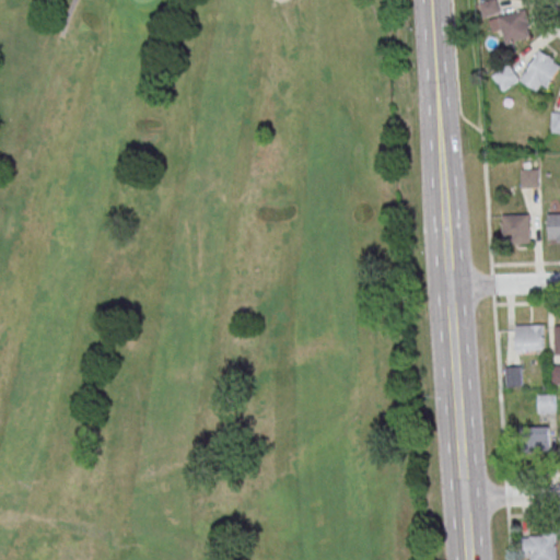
[(499,1),(481,1),(481,15),(499,15),(499,1)]
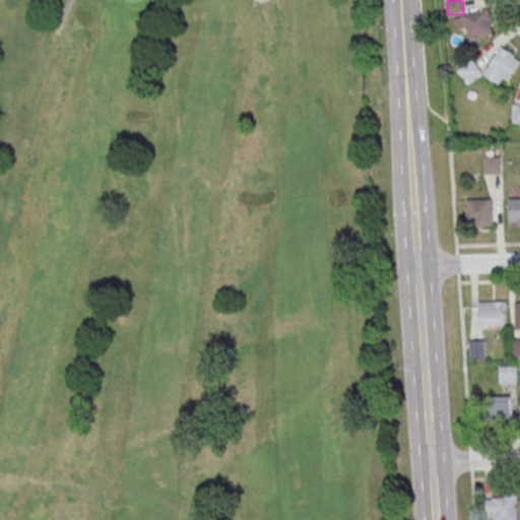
[(458,31),(467,28),(470,41),(496,34),(489,8),(454,17),(458,31)]
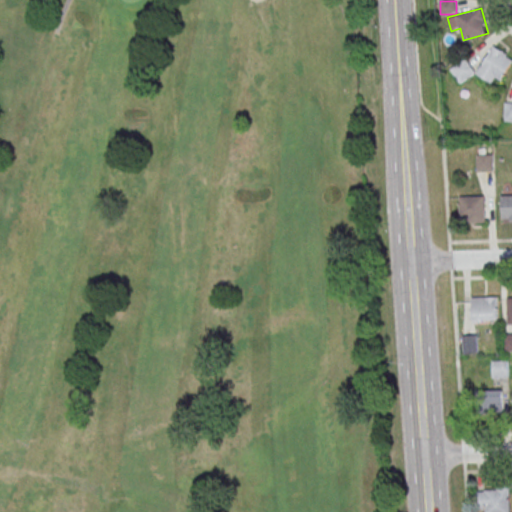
[(466,82),(471,71),(499,86),(511,61),(511,56),(492,45),(479,70),(459,60),(451,74),(466,82)]
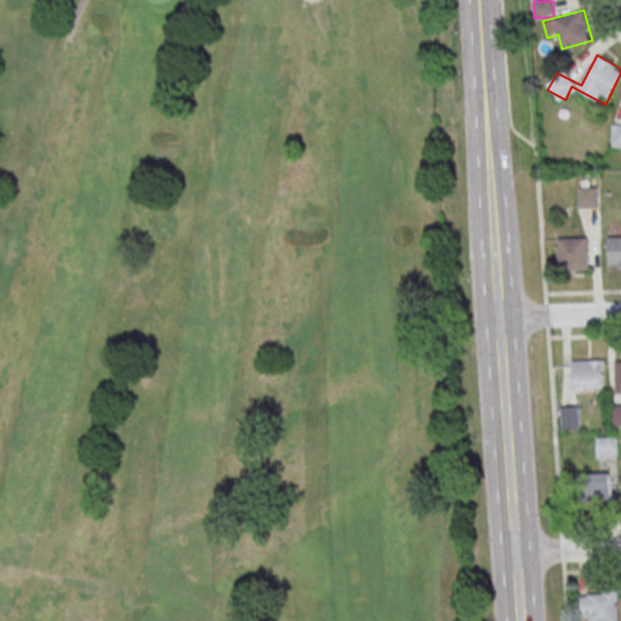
[(577,209),(598,209),(598,187),(577,187),(577,209)]
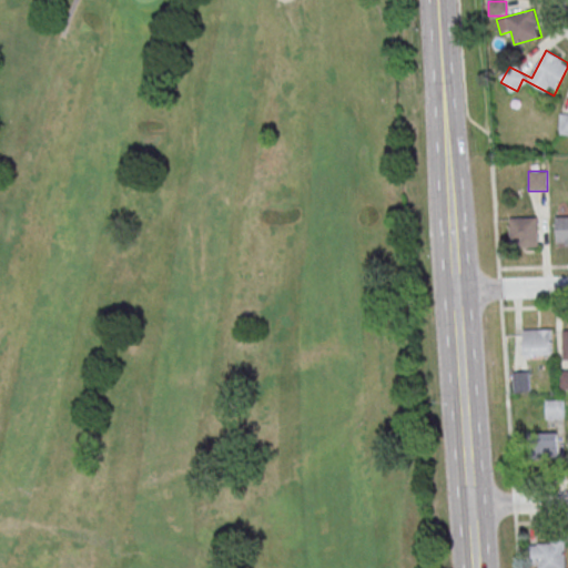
[(567,216),(557,216),(557,245),(567,244),(567,216)]
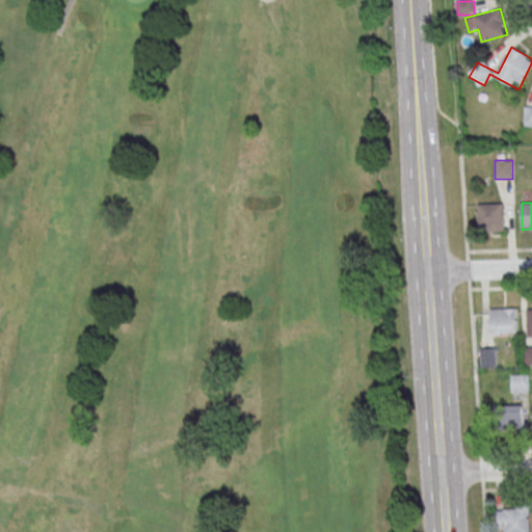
[(504,232),(504,204),(476,204),(476,232),(504,232)]
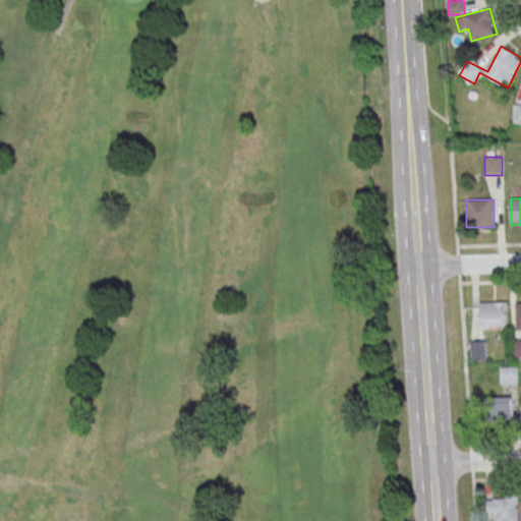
[(507,302),(479,302),(479,326),(507,326),(507,302)]
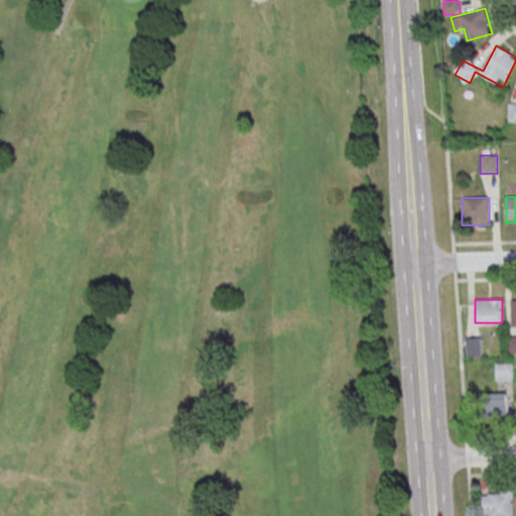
[(507,354),(515,354),(515,336),(507,337),(507,354)]
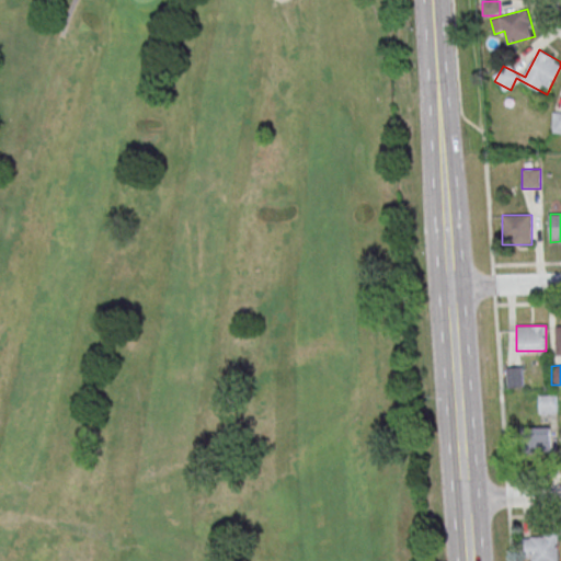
[(505,387),(524,387),(524,368),(505,368),(505,387)]
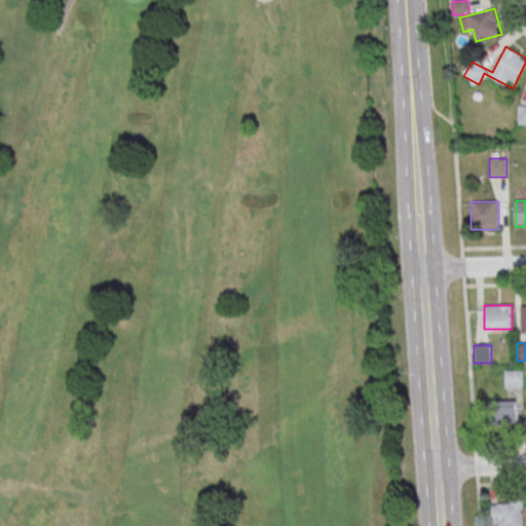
[(523,388),(523,370),(505,370),(505,388),(523,388)]
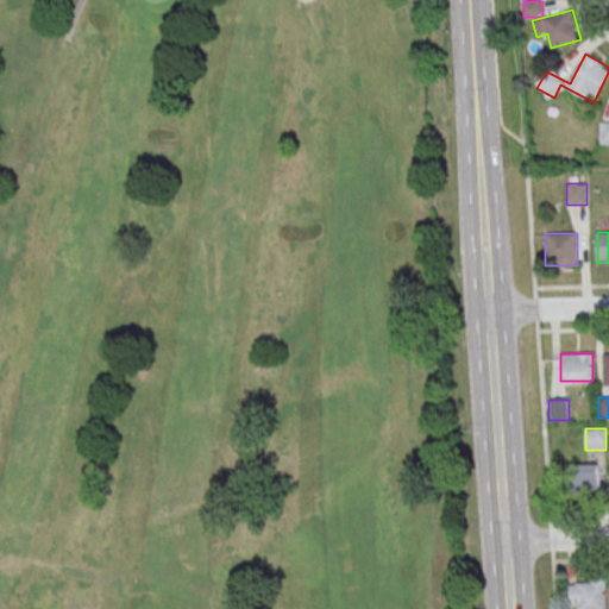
[(598,464),(579,464),(579,489),(598,489),(598,464)]
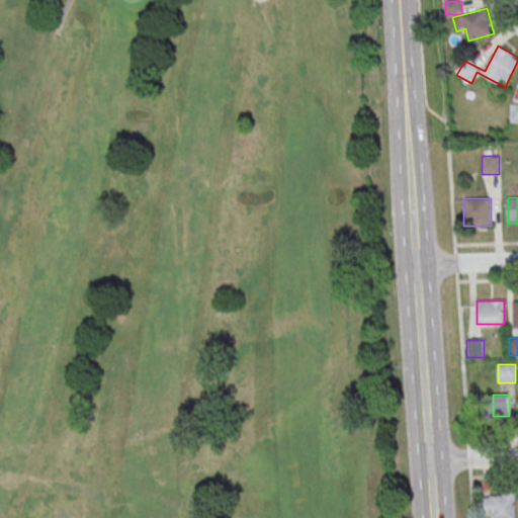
[(516,517),(517,494),(483,494),(483,514),(492,514),(492,517),(516,517)]
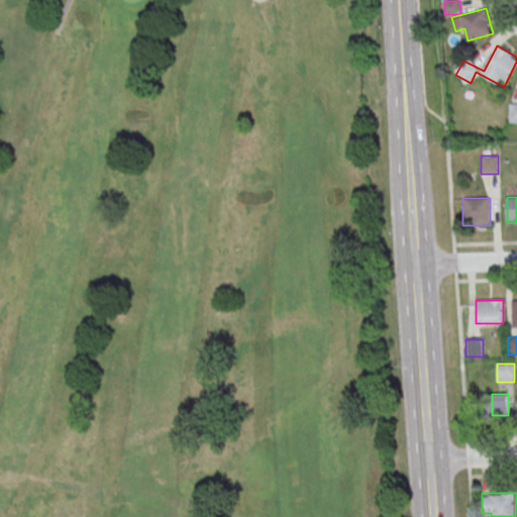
All buildings are outlined.
